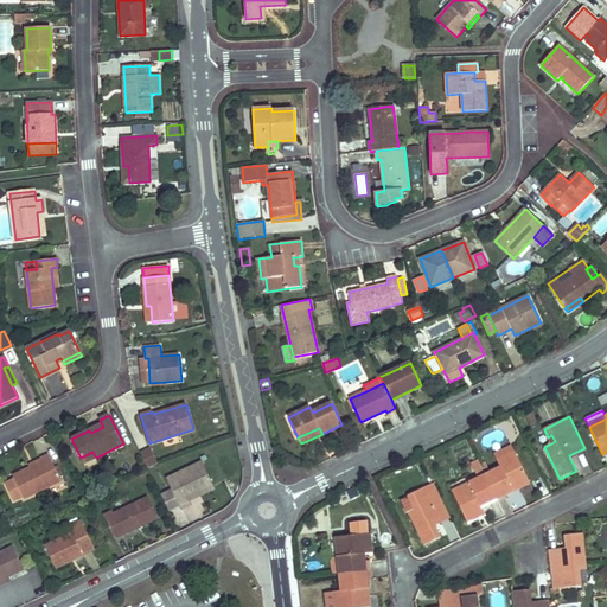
[(600,449),(592,433),(588,435),(596,451),(600,449)]
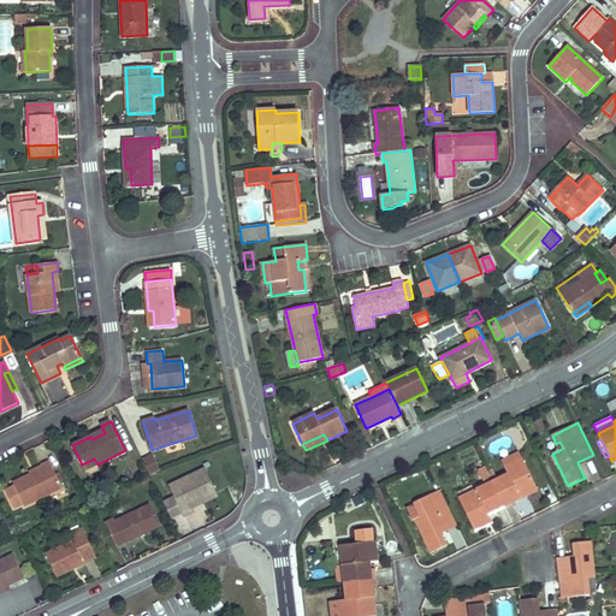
[(501,460),(505,469),(523,461),(519,451),(501,460)]
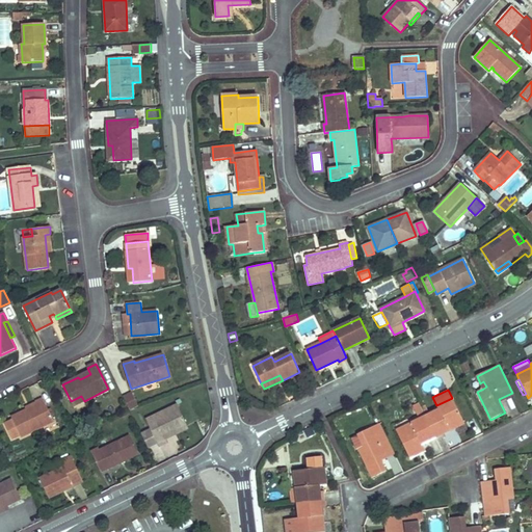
[(132,393),(124,398),(130,410),(138,406),(132,393)]
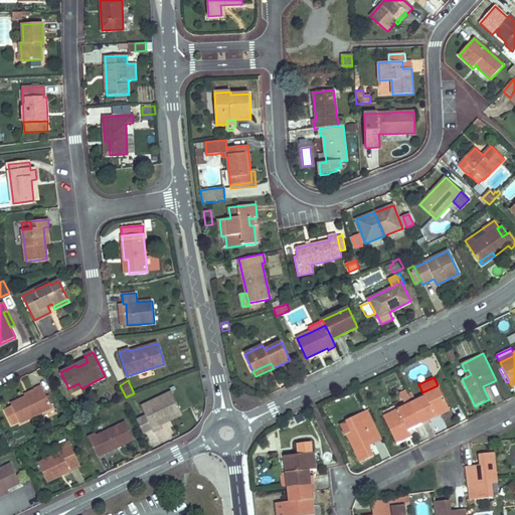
[(497,383),(496,380),(483,386),(484,389),(497,383)]
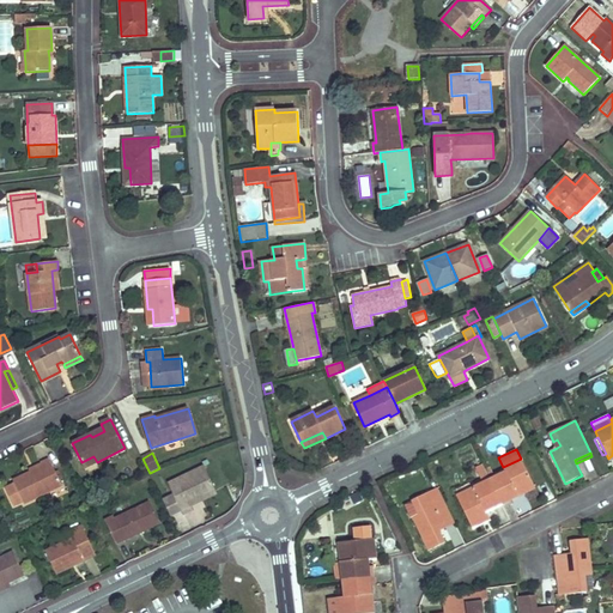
[(84,468),(97,462),(93,456),(82,462),(84,468)]
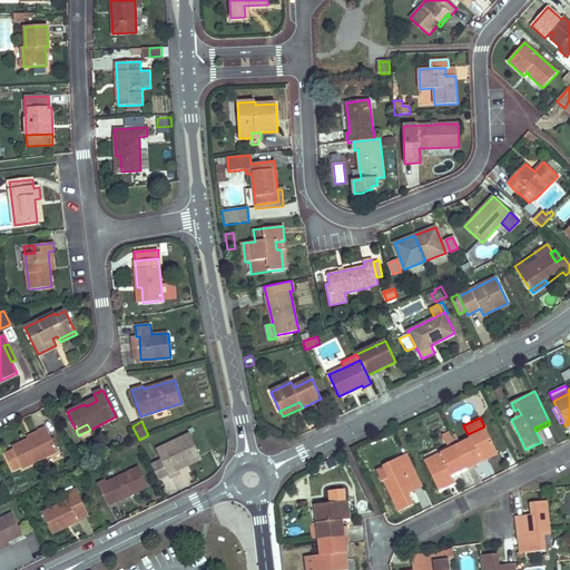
[(38,430),(38,431),(40,434),(12,448),(13,450),(5,454),(13,470),(21,465),(22,469),(58,451),(46,426),(38,430)]
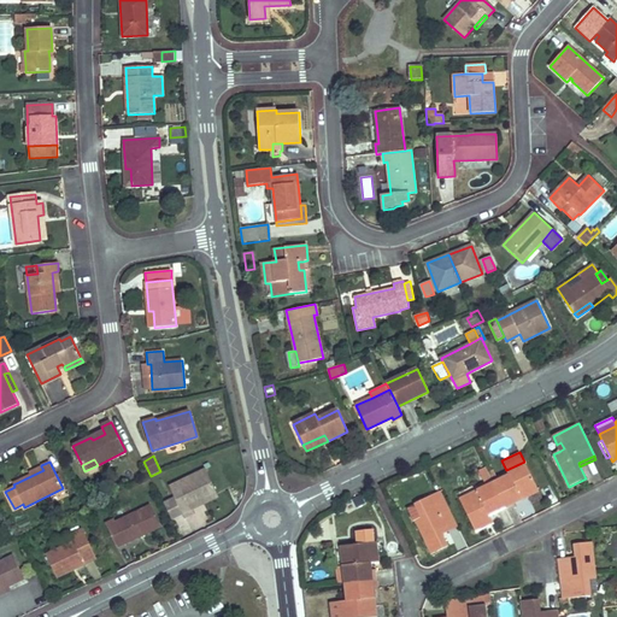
[(509,475),(493,482),(505,509),(522,500),(521,497),(538,488),(524,462),(506,470),(509,475)]
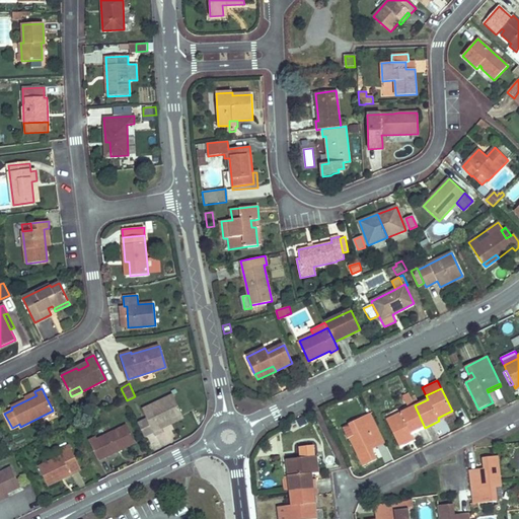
[(409,409),(415,405),(409,393),(402,395),(409,409)]
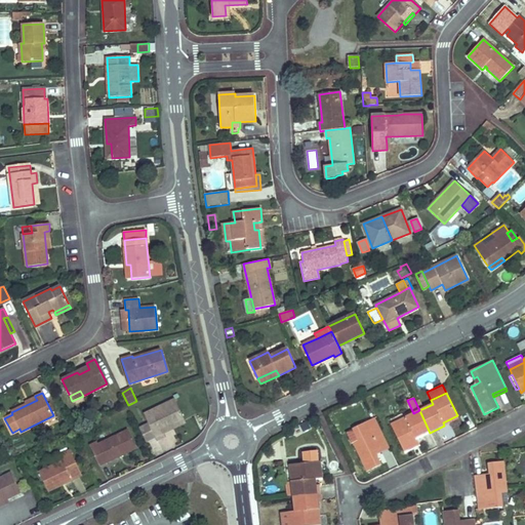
[(149,425),(139,429),(146,442),(156,437),(164,433),(162,430),(185,419),(174,399),(144,414),(149,425)]
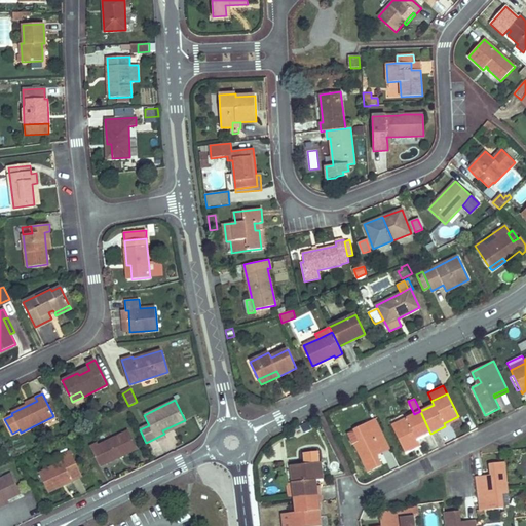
[(414,414),(406,418),(407,420),(392,427),(405,451),(419,444),(418,440),(430,434),(420,411),(414,414)]
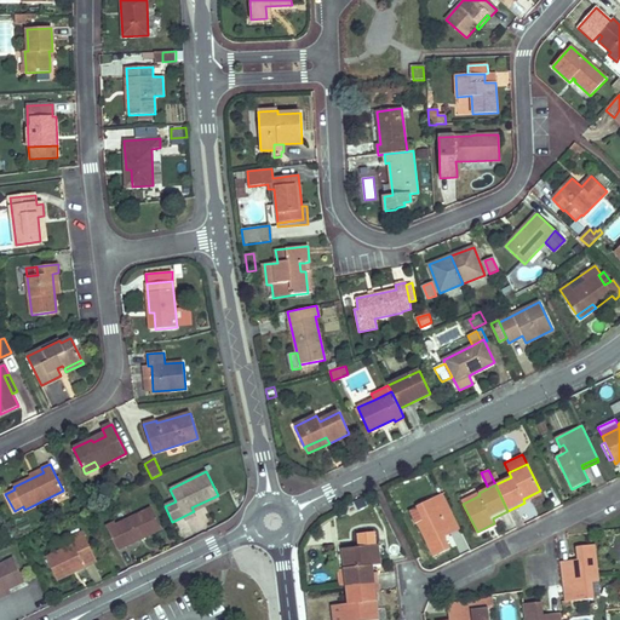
[(541,494),(540,491),(523,499),(524,503),(541,494)]
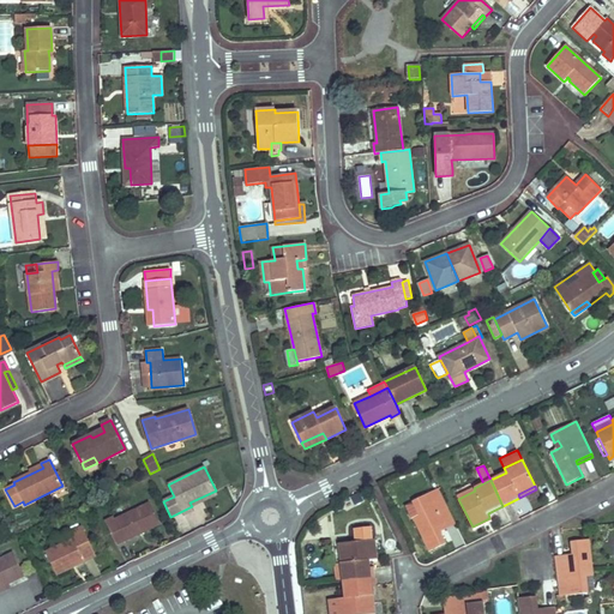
[(457,497),(458,499),(475,491),(474,488),(457,497)]
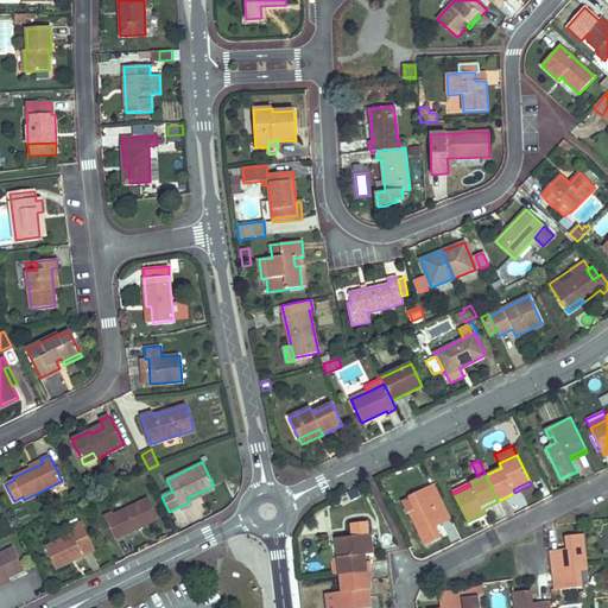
[(434,523),(449,515),(434,485),(409,496),(413,505),(417,502),(420,510),(416,511),(410,514),(425,546),(442,538),(436,527),(434,523)]
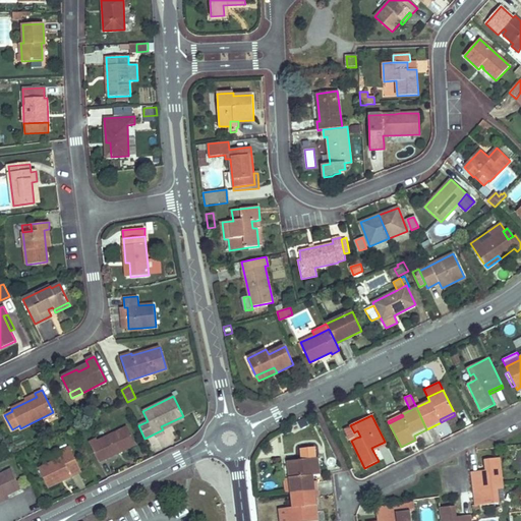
[(161,426),(163,429),(184,419),(183,416),(161,426)]
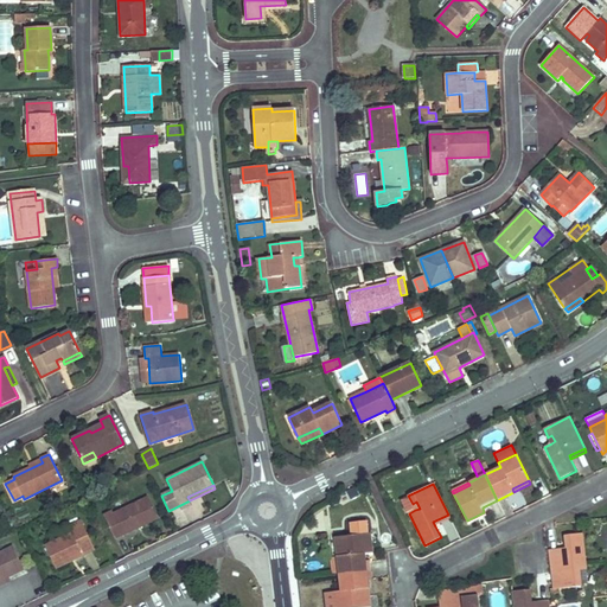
[(116,540),(158,519),(147,497),(114,513),(113,511),(104,515),(116,540)]
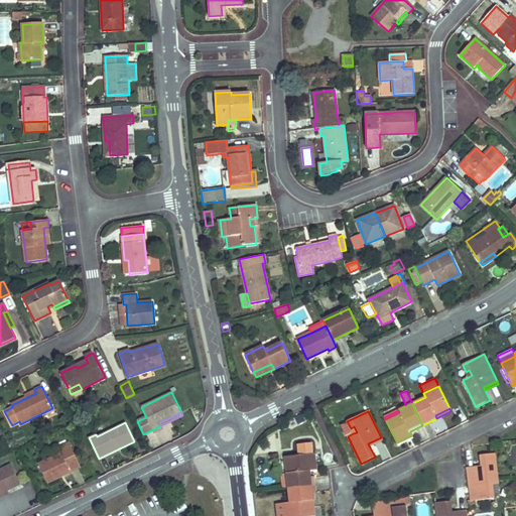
[(413,437),(411,435),(397,442),(398,445),(413,437)]
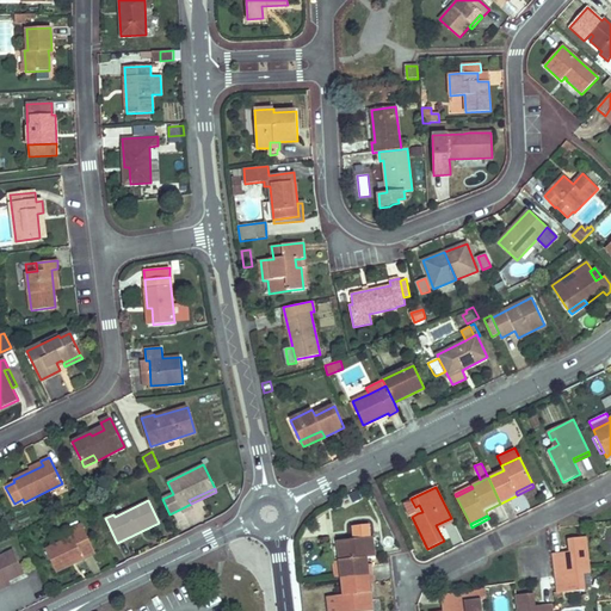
[(438,530),(454,522),(451,518),(436,525),(438,530)]
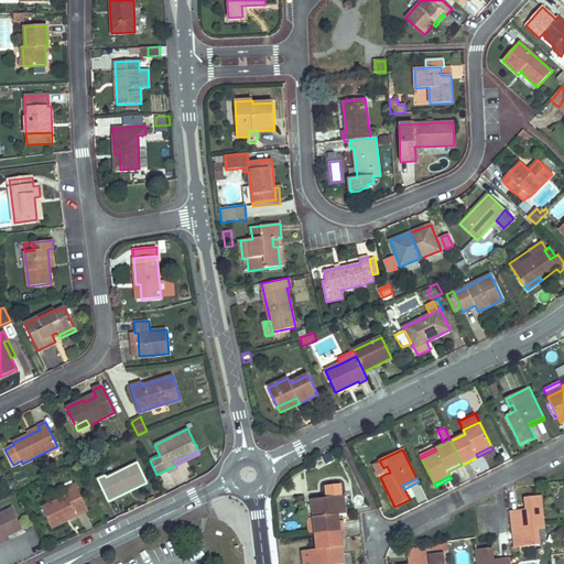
[(67,495),(42,507),(52,528),(88,511),(75,484),(64,489),(67,495)]
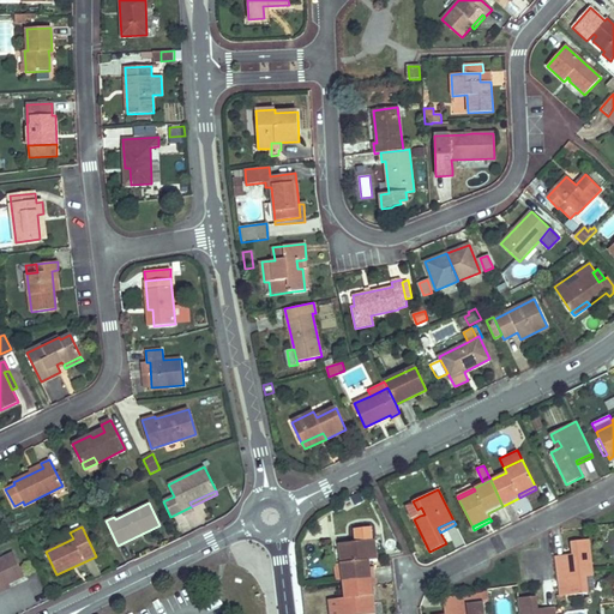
[(341,563),(341,567),(343,581),(371,577),(371,567),(369,560),(374,559),(372,540),(342,543),(344,563),(341,563)]
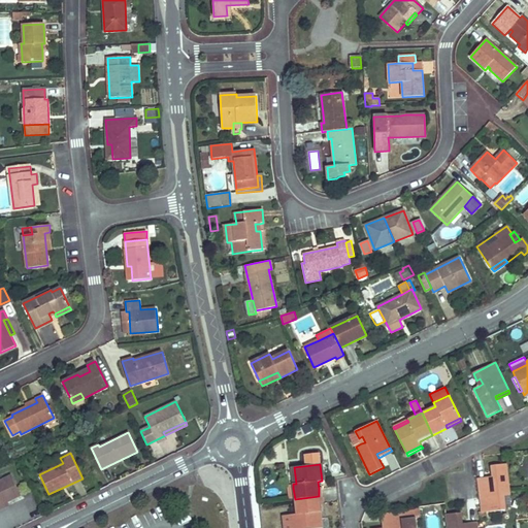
[(491,466),(492,476),(492,481),(477,483),(481,513),(505,509),(504,502),(500,502),(499,496),(503,496),(509,495),(506,464),(491,466)]
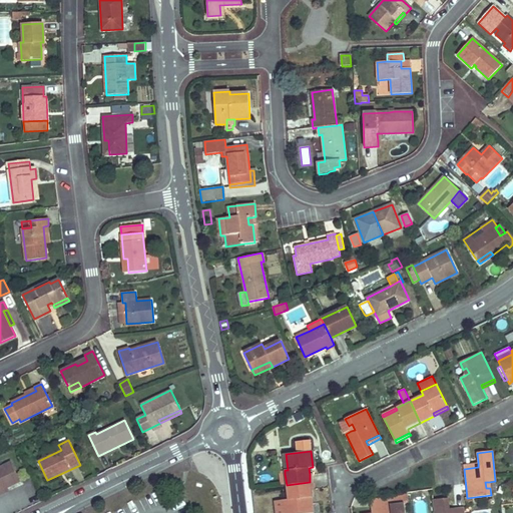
[(11,462),(0,467),(0,491),(7,488),(20,481),(11,462)]
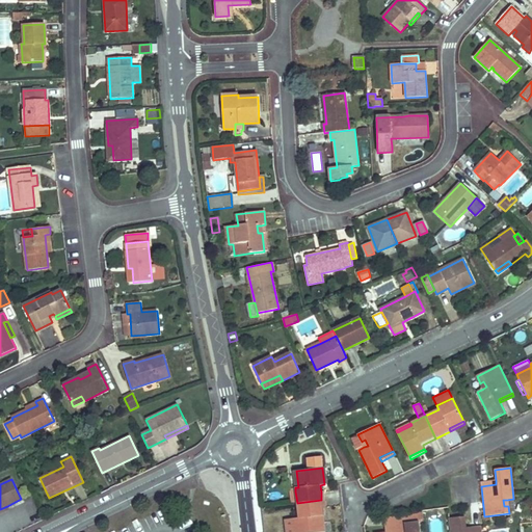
[(298,517),(294,519),(295,531),(322,531),(320,516),(323,515),(322,508),(321,500),(297,503),(298,517)]
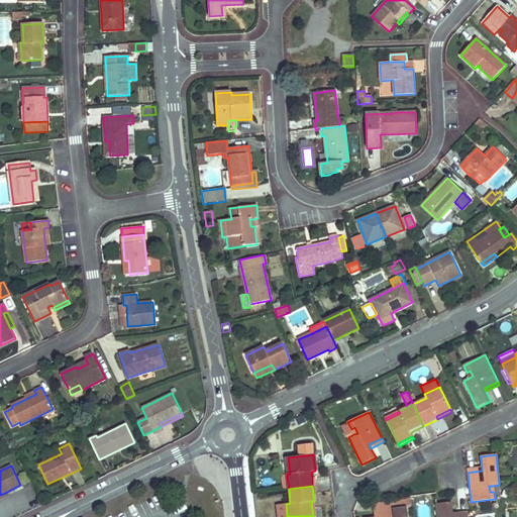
[(408,516),(406,500),(377,503),(378,516),(408,516)]
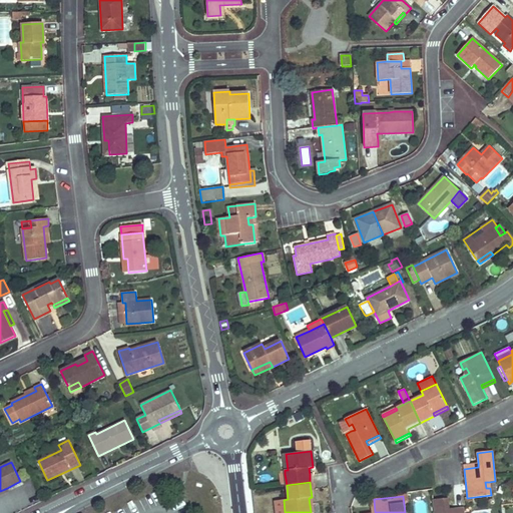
[(464,512),(464,510),(449,512),(449,508),(448,498),(432,500),(434,512),(464,512)]
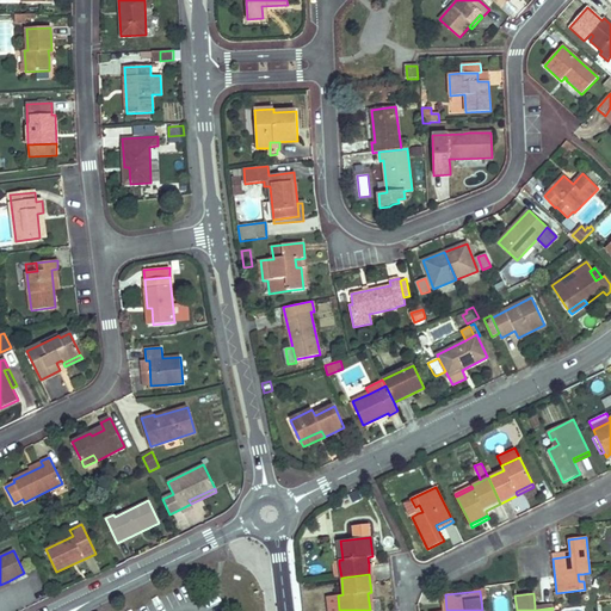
[(328,610),(339,610),(338,596),(327,597),(328,610)]
